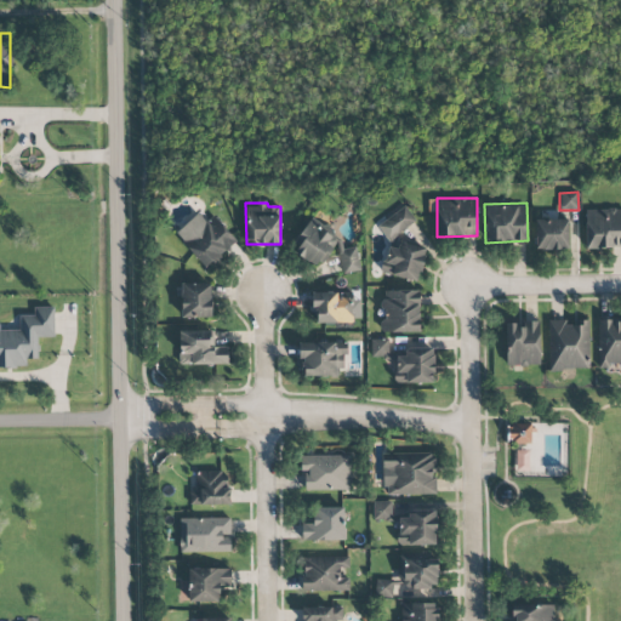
[(416,284),(427,250),(397,239),(399,233),(415,221),(405,206),(377,226),(391,245),(381,271),(416,284)]
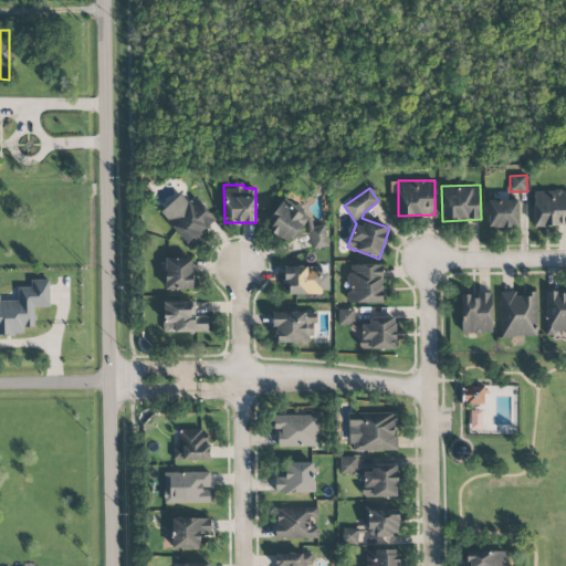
[(565,190),(533,191),(534,227),(565,226),(565,190)]
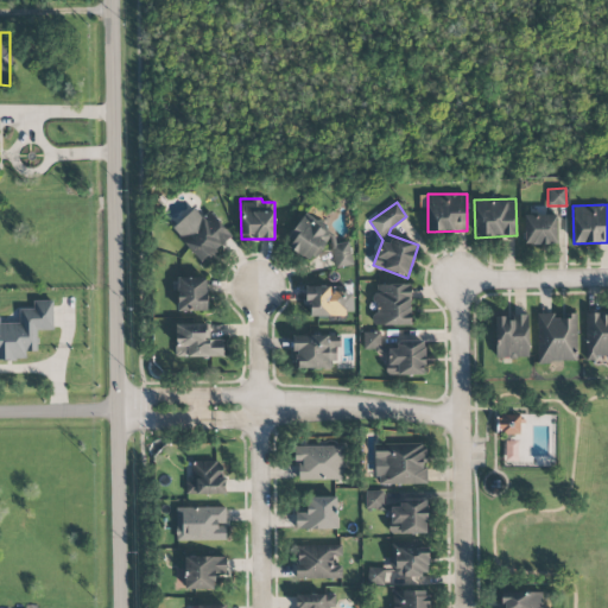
[(200,263),(235,234),(214,208),(202,217),(195,209),(171,228),(200,263)]
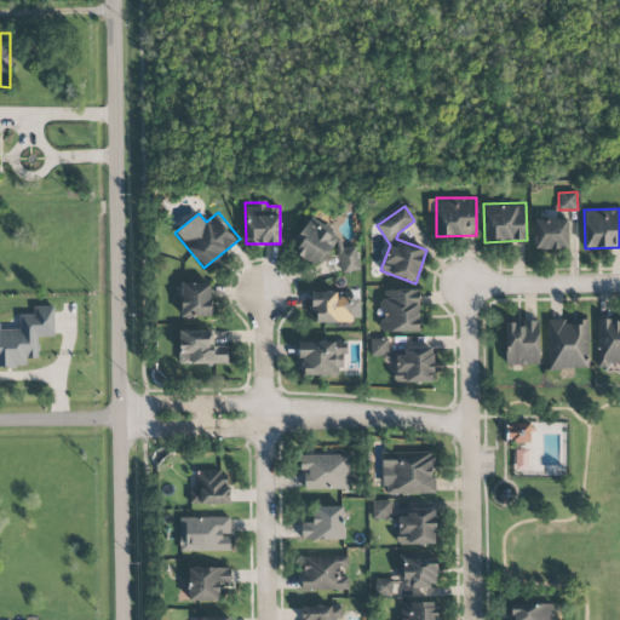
[(294,253),(317,269),(332,247),(337,251),(344,239),(311,216),(293,241),(300,246),(294,253)]
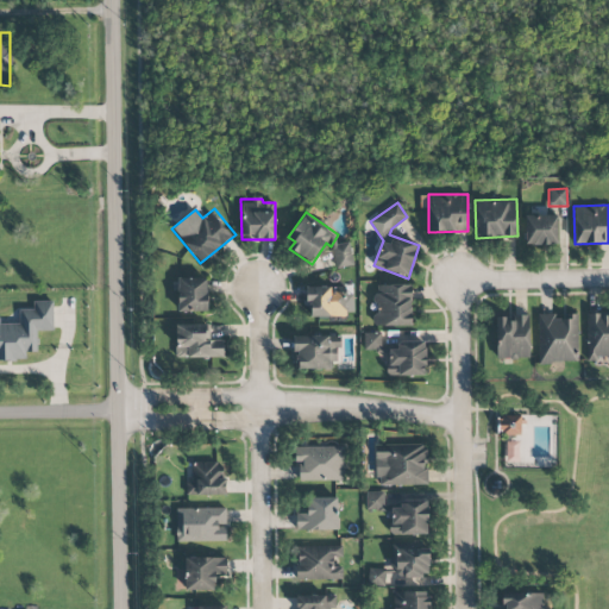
[(526,245),(558,244),(557,214),(525,217),(526,245)]
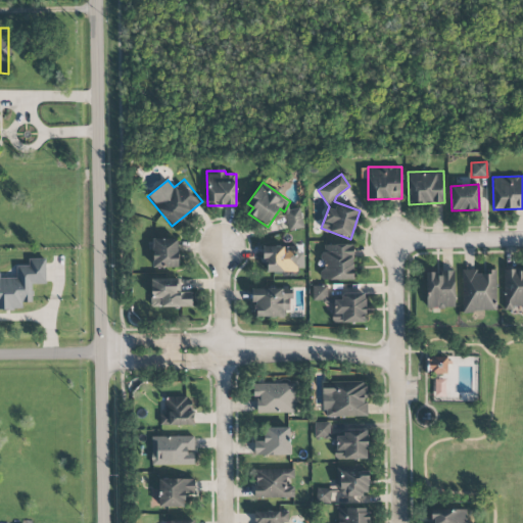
[(303,228),(300,208),(286,210),(289,230),(303,228)]
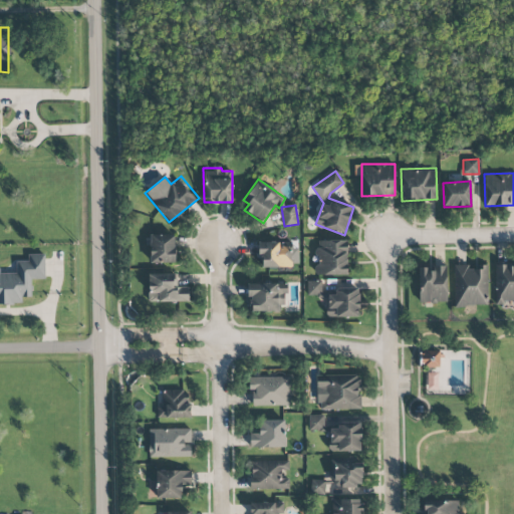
[(175,262),(174,235),(150,236),(150,263),(175,262)]
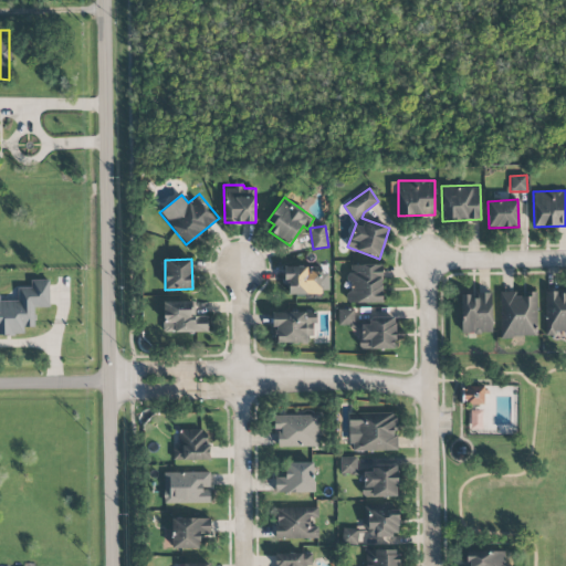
[(383,302),(383,264),(349,265),(349,303),(383,302)]
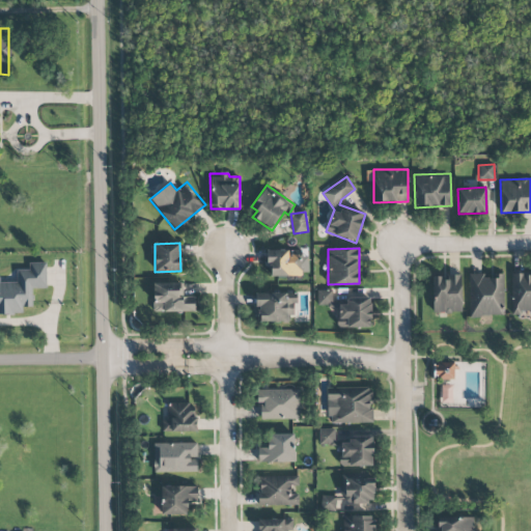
[(301,249),(268,250),(269,277),(302,276),(301,249)]
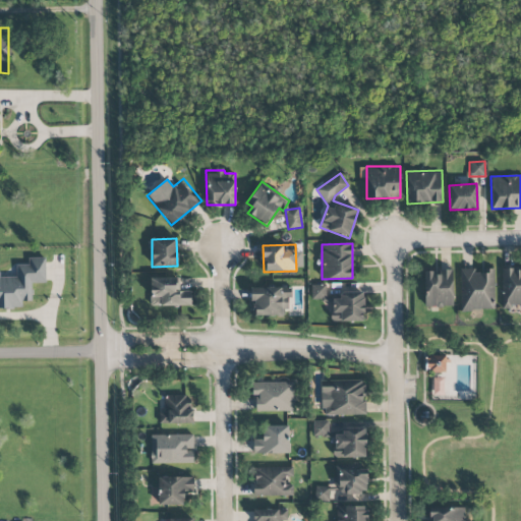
[(46,257),(27,257),(27,265),(16,265),(16,277),(0,276),(0,308),(22,308),(22,301),(32,301),(32,283),(46,283),(46,257)]
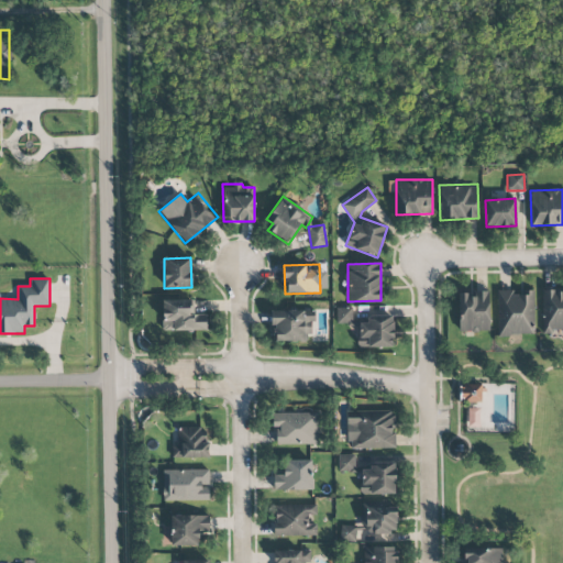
[(534,335),(534,290),(497,290),(497,335),(534,335)]
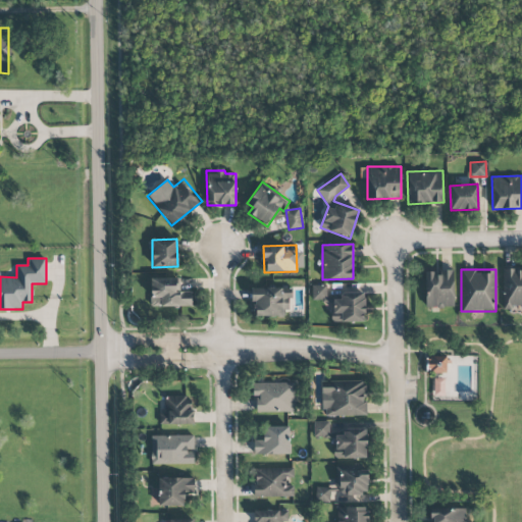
[(521,269),(504,269),(503,308),(521,308),(521,269)]
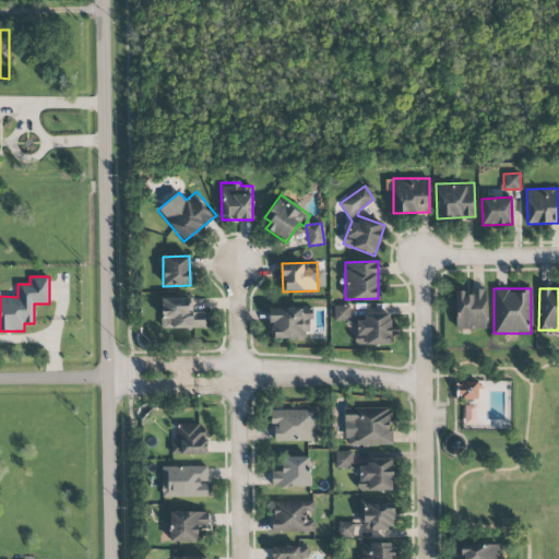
[(485,289),(455,290),(456,330),(486,329),(485,289)]
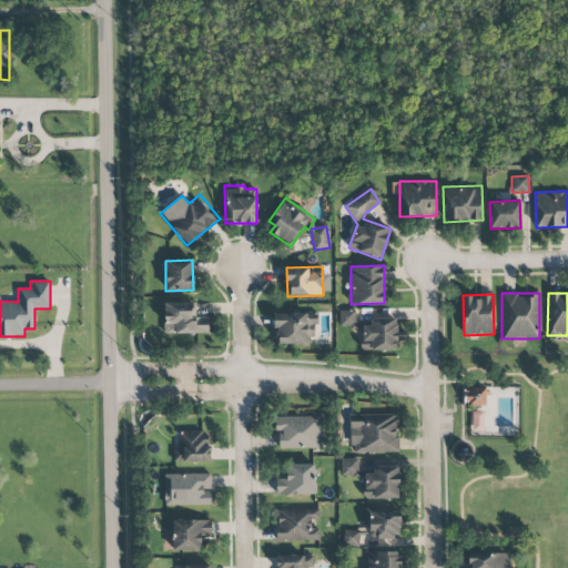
[(163,303),(164,334),(209,333),(208,317),(195,317),(195,302),(163,303)]
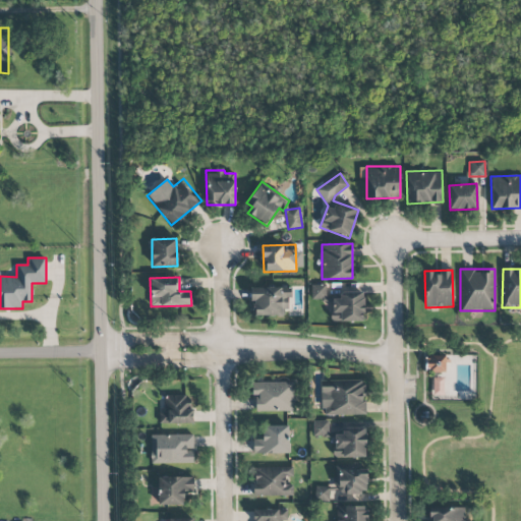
[(310,299),(327,299),(326,285),(310,285),(310,299)]
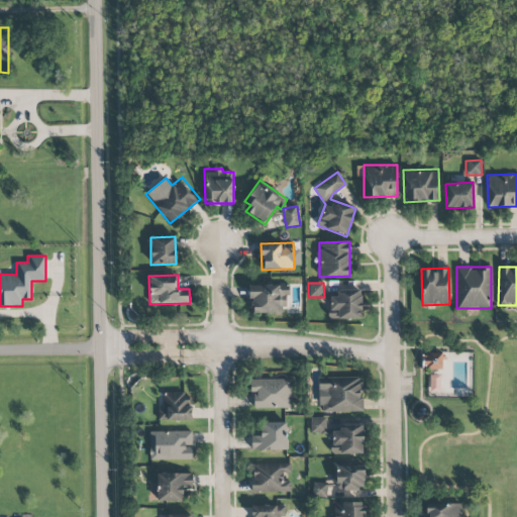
[(248,285),(248,300),(252,300),(252,313),(280,314),(280,306),(286,306),(286,295),(289,295),(290,286),(248,285)]
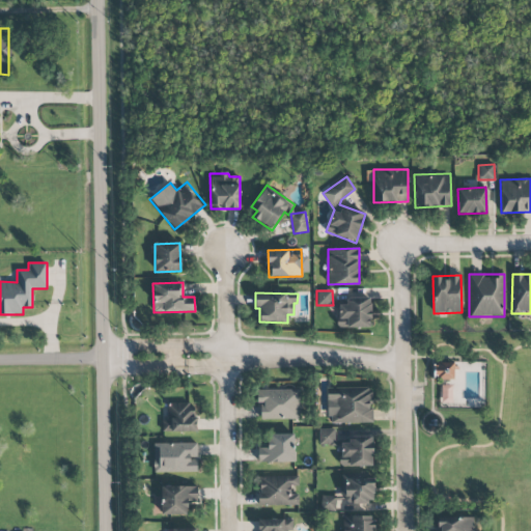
[(370,328),(370,299),(340,298),(340,327),(370,328)]
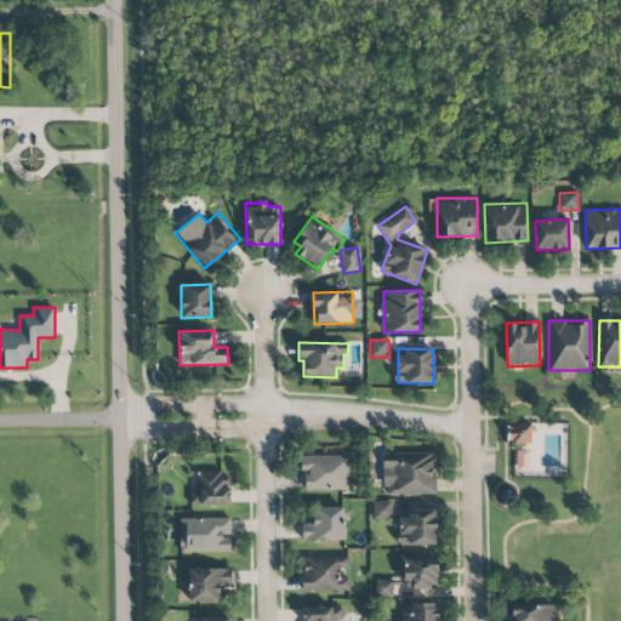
[(530,444),(530,425),(511,423),(511,426),(508,426),(508,439),(511,439),(511,444),(530,444)]
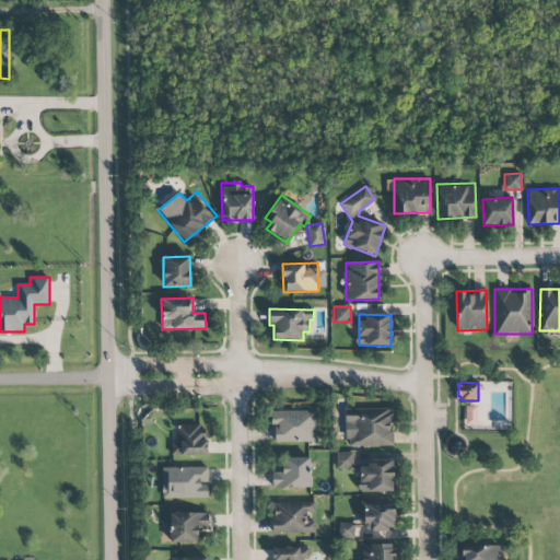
[(476,424),(477,407),(465,406),(464,424),(476,424)]
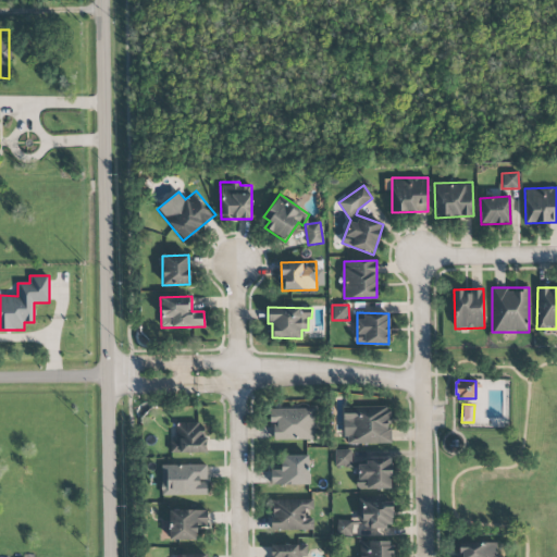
[(391,444),(390,407),(344,407),(344,444),(391,444)]
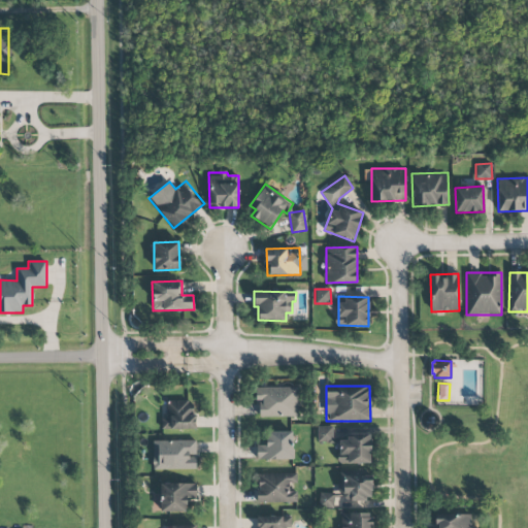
[(298,387),(255,388),(256,400),(259,400),(259,418),(299,417),(298,387)]
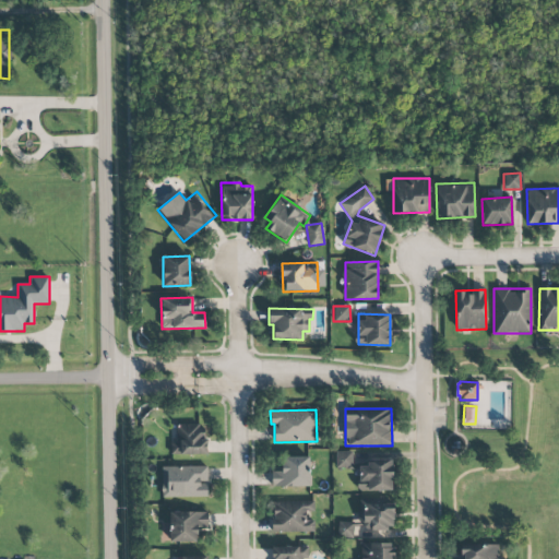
[(176,425),(176,442),(170,442),(170,454),(205,455),(206,426),(176,425)]
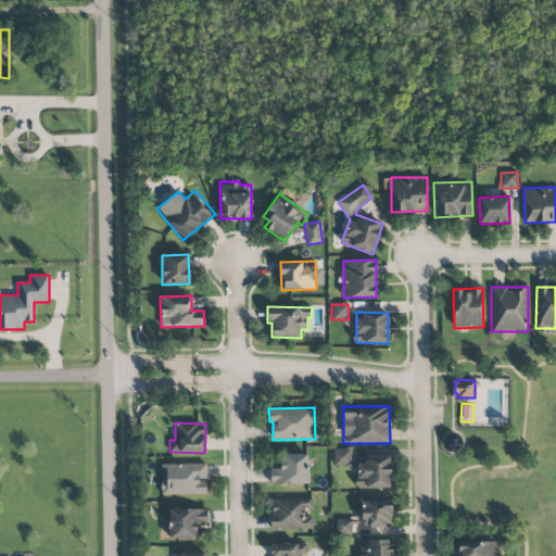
[(335,466),(351,466),(350,449),(333,450),(335,466)]
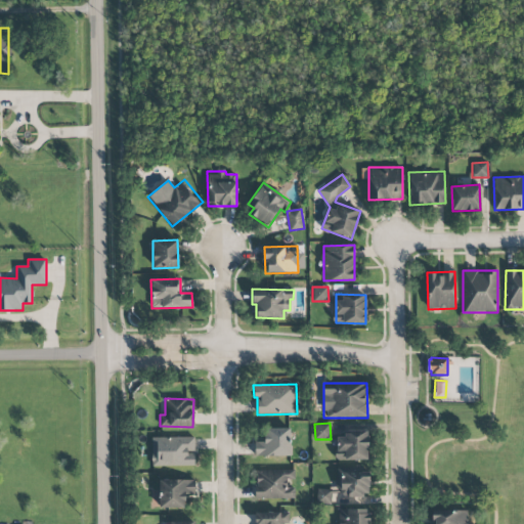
[(255,442),(255,457),(291,455),(290,428),(264,429),(264,441),(255,442)]
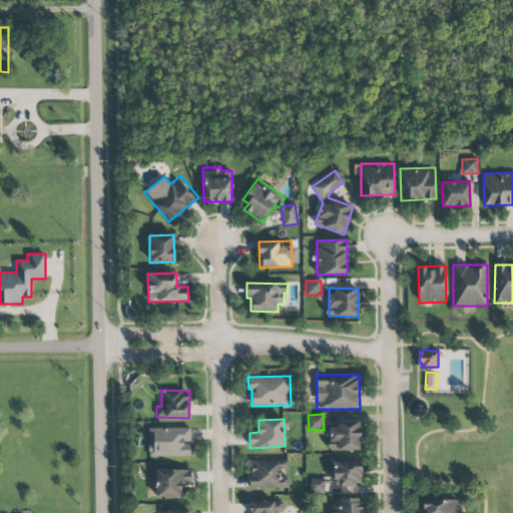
[(360,451),(361,422),(337,422),(337,427),(323,427),(323,430),(329,430),(329,450),(360,451)]
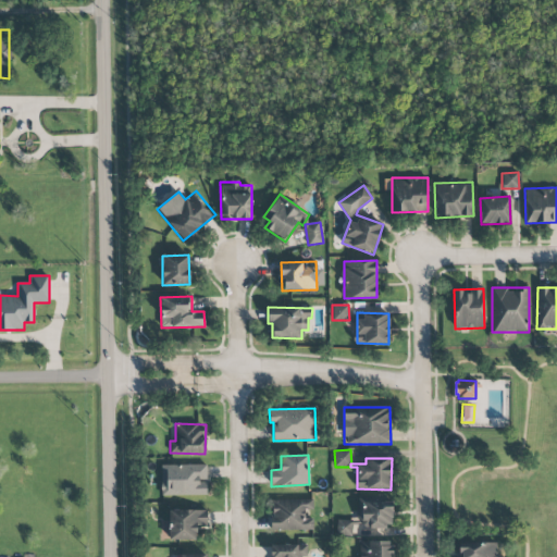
[(207,466),(161,465),(161,495),(207,495),(207,466)]
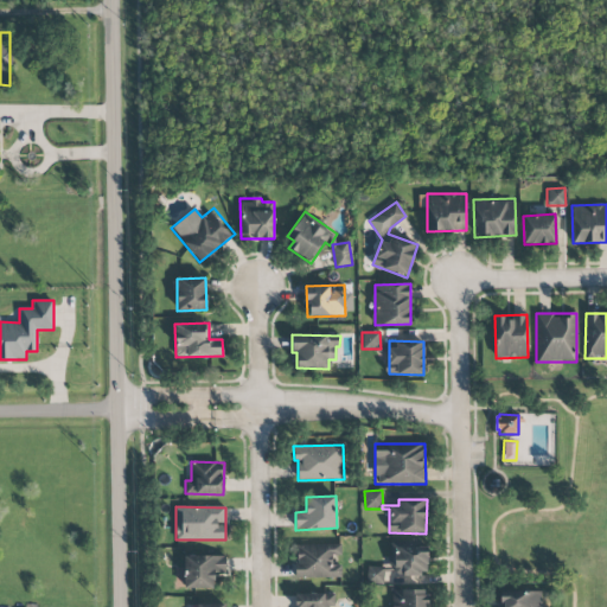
[(390,543),(389,573),(427,574),(428,543),(390,543)]
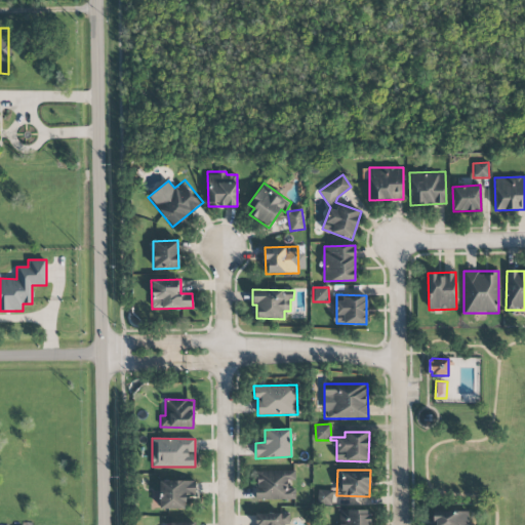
[(256,500),(295,499),(295,485),(294,471),(255,471),(256,500)]
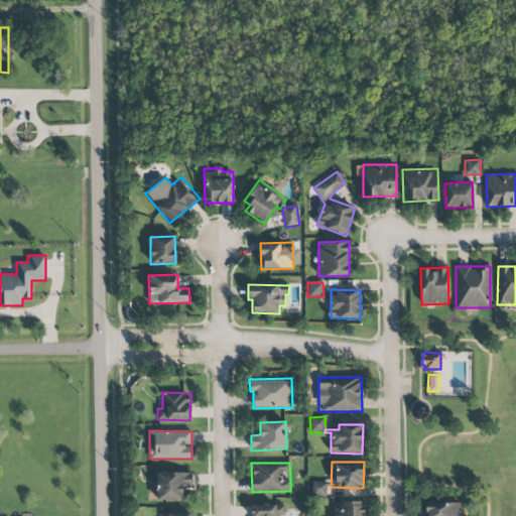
[(155,473),(156,501),(182,500),(182,489),(191,488),(191,472),(155,473)]
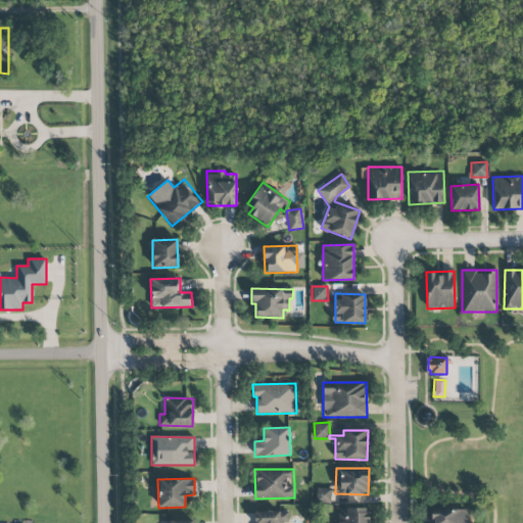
[(316,503),(330,503),(330,489),(317,488),(316,503)]
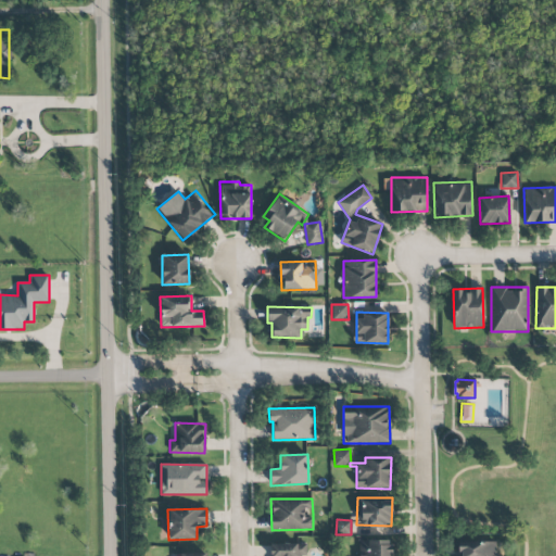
[(495,555),(495,539),(458,540),(458,555),(495,555)]
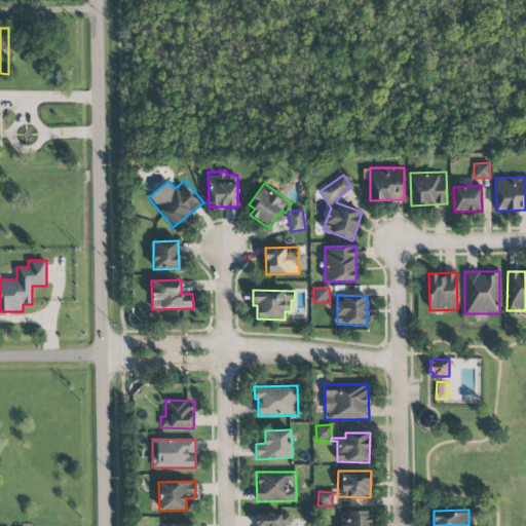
[(338,511),(337,525),(370,525),(370,512),(338,511)]
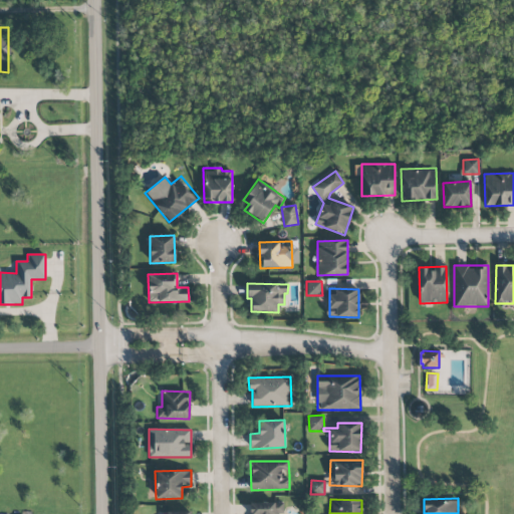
[(283,513),(283,502),(250,502),(249,513),(283,513)]
